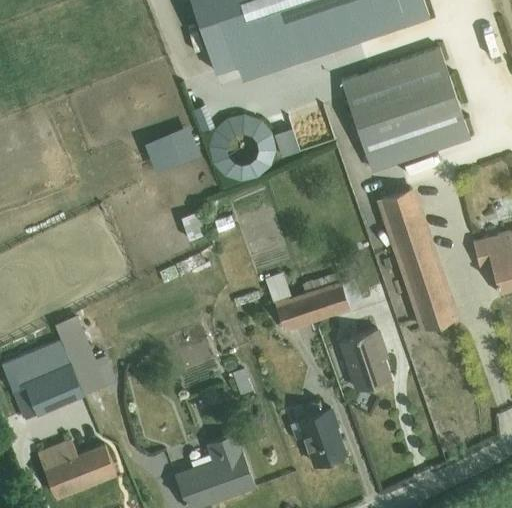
[(424,0),(189,0),(215,73),(238,65),(245,82),(432,20),(424,0)]
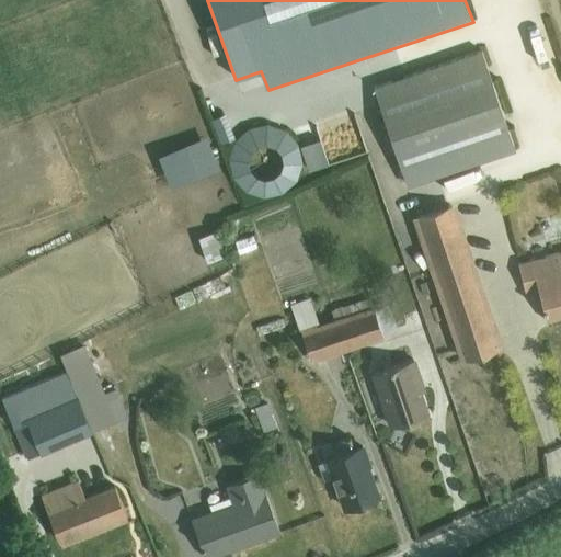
[(481,53),(374,89),(392,146),(408,190),(515,152),(481,53)]
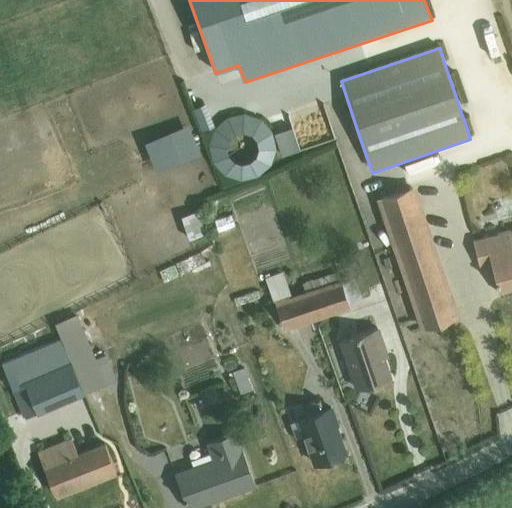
[(207,103),(197,108),(207,127),(217,122),(207,103)]
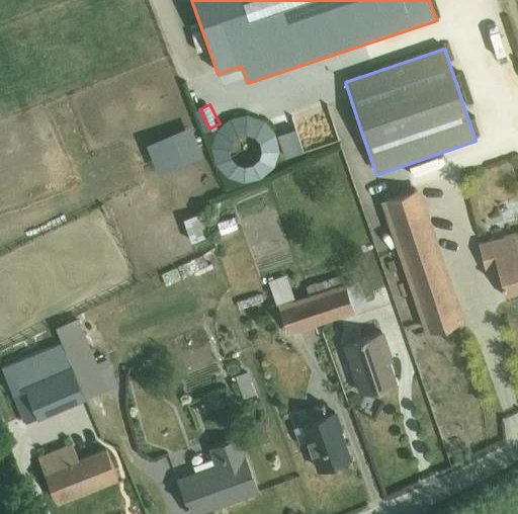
[(247,115),(231,119),(218,132),(214,141),(214,144),(213,148),(213,151),(214,160),(214,165),(227,178),(244,184),(254,181),(260,178),(273,168),(279,151),(276,135),(265,121),(248,115),(247,115)]
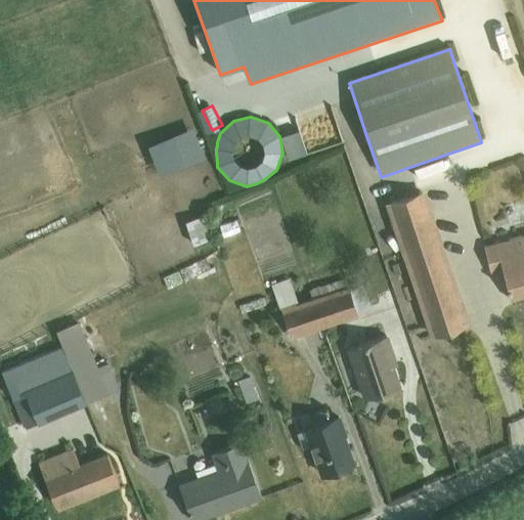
[(300,131),(281,137),(290,161),(308,155),(300,131)]
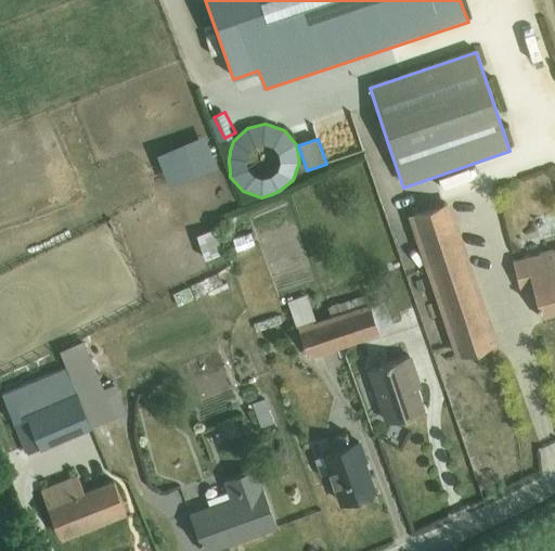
[(413,217),(408,218),(454,360),(498,346),(451,204),(413,217)]
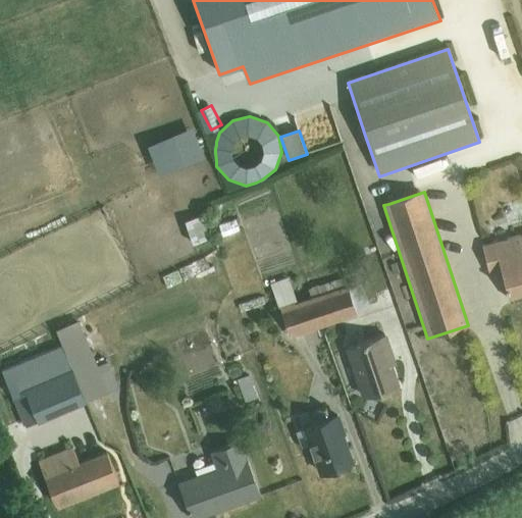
[(202,216),(184,222),(192,246),(210,240),(202,216)]
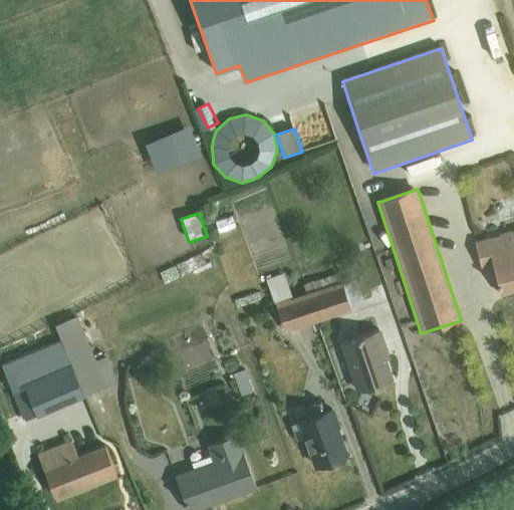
[(232,217),(214,223),(219,236),(237,229),(232,217)]
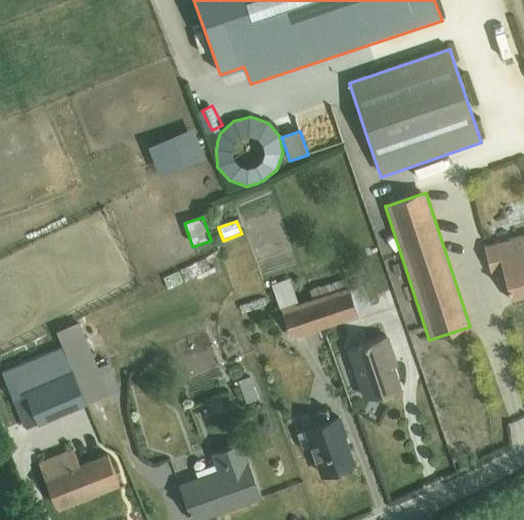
[(523,236),(483,248),(490,276),(503,274),(510,303),(523,299),(523,236)]
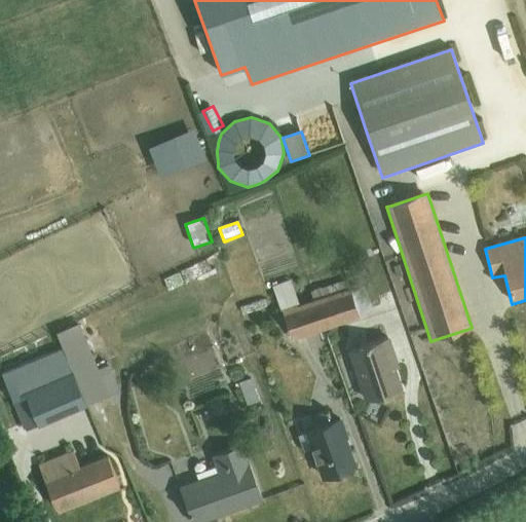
[(205,261),(181,273),(186,284),(211,272),(205,261)]
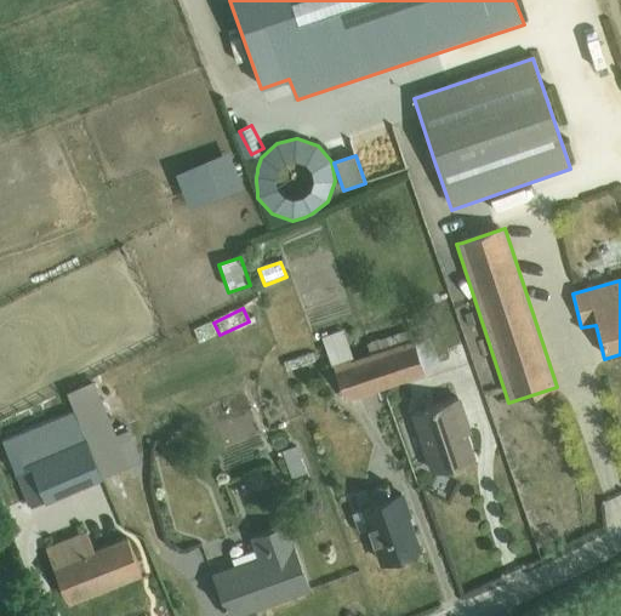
[(210,324),(193,331),(199,346),(216,337),(210,324)]
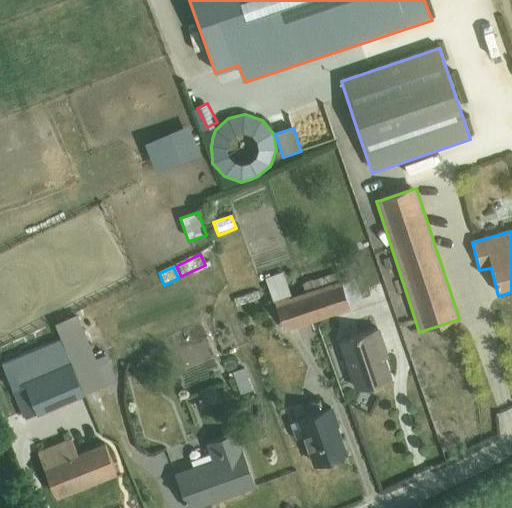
[(305,292),(316,321),(350,310),(349,306),(363,301),(355,278),(341,283),(338,272),(302,284),(305,292)]
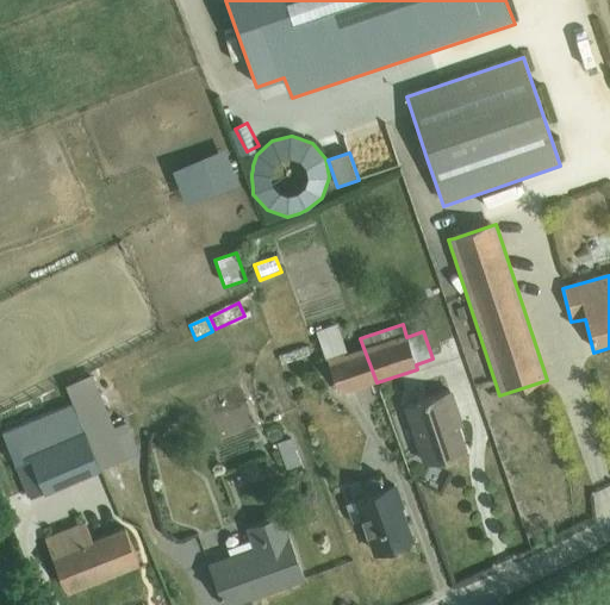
[(377,382),(363,348),(348,354),(338,325),(316,332),(337,395),(377,382)]
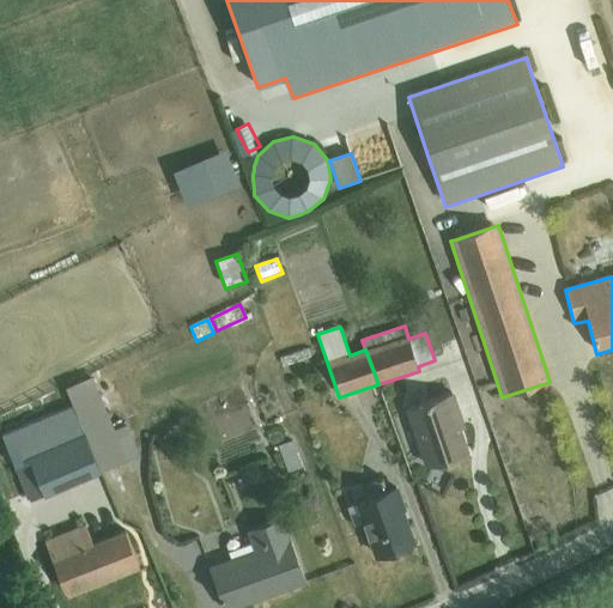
[(287,369),(319,363),(315,346),(284,352),(287,369)]
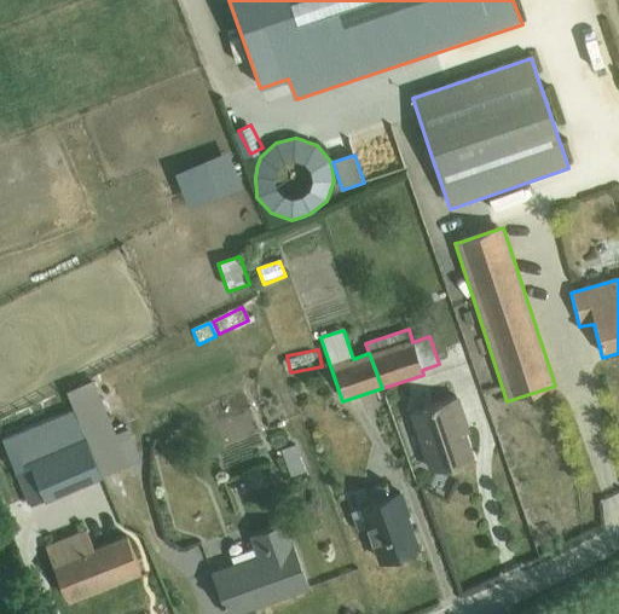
[(94,382),(67,393),(74,412),(102,479),(142,463),(128,430),(116,435),(94,382)]
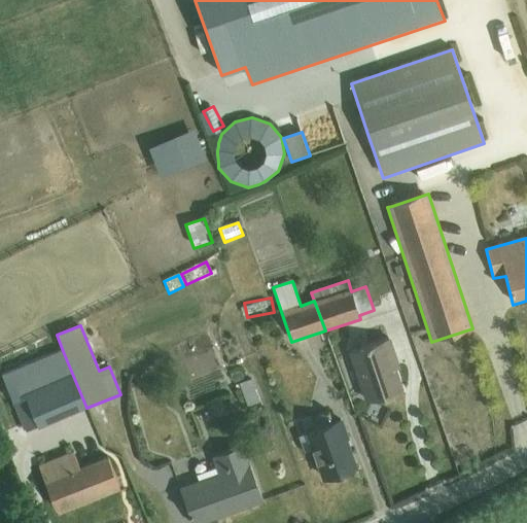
[(390,338),(349,352),(365,403),(403,390),(396,370),(400,369),(390,338)]
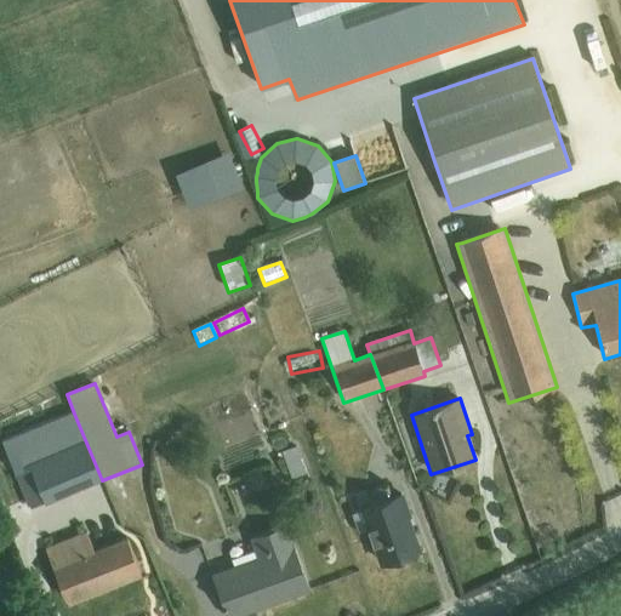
[(74,414),(3,443),(27,508),(102,480),(74,414)]
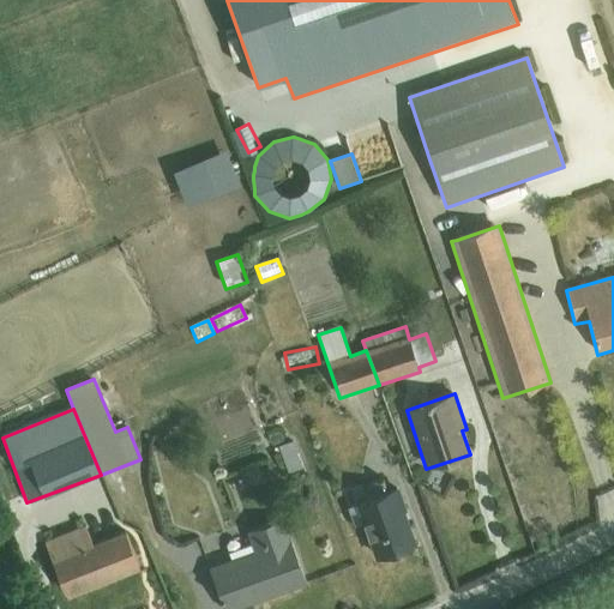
[(250,441),(229,445),(232,459),(252,456),(250,441)]
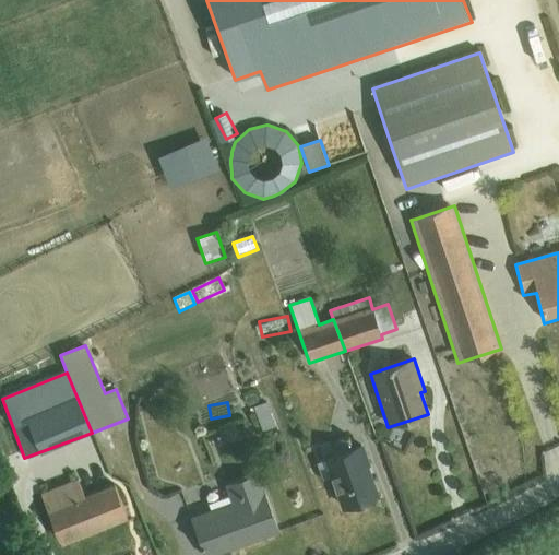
[(268,403),(254,408),(263,433),(276,428),(268,403)]
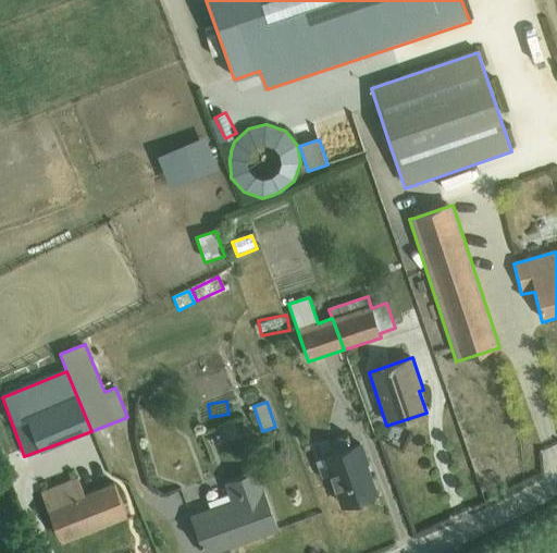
[(394,425),(398,444),(411,441),(407,421),(394,425)]
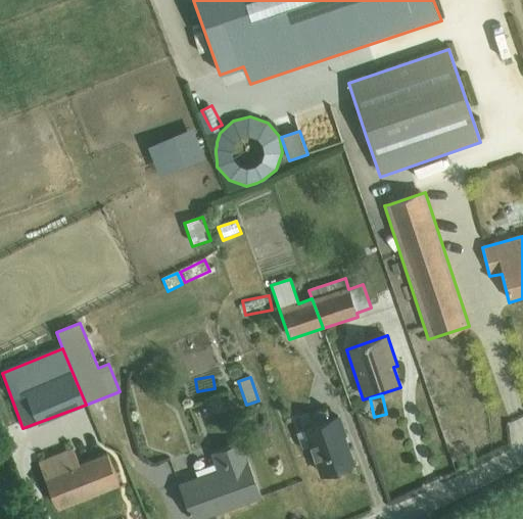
[(313,426),(295,434),(301,451),(311,447),(321,475),(352,464),(343,437),(346,436),(339,416),(329,420),(326,409),(308,415),(313,426)]
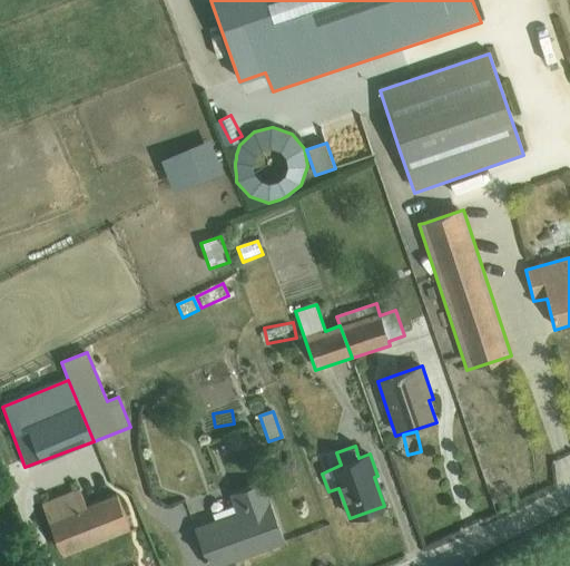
[(215,521),(194,528),(207,565),(220,565),(284,543),(262,484),(229,496),(234,507),(213,515),(215,521)]
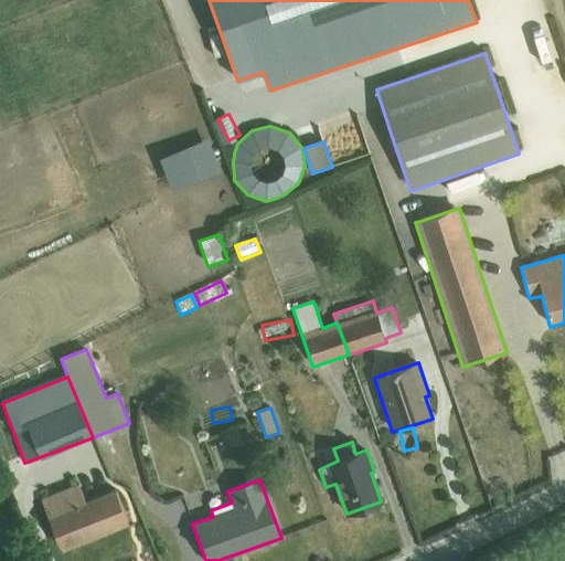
[(78,485),(41,500),(62,552),(129,526),(115,490),(85,501),(78,485)]
